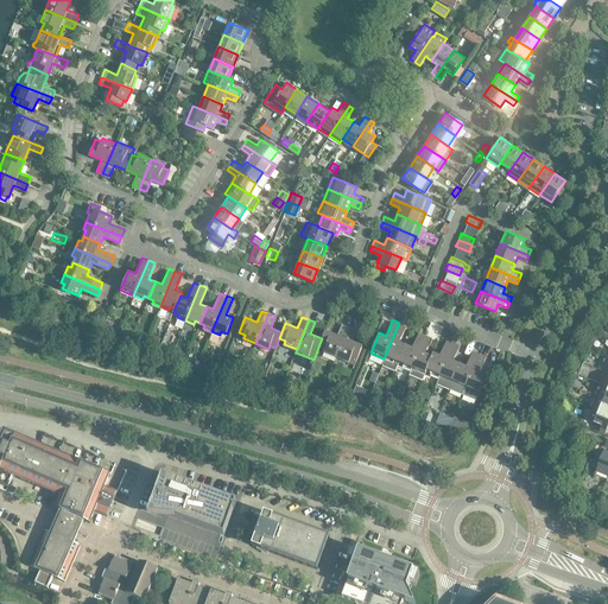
[(336,355),(349,325),(342,323),(337,334),(325,329),(322,338),(320,344),(324,347),(323,350),(336,355)]
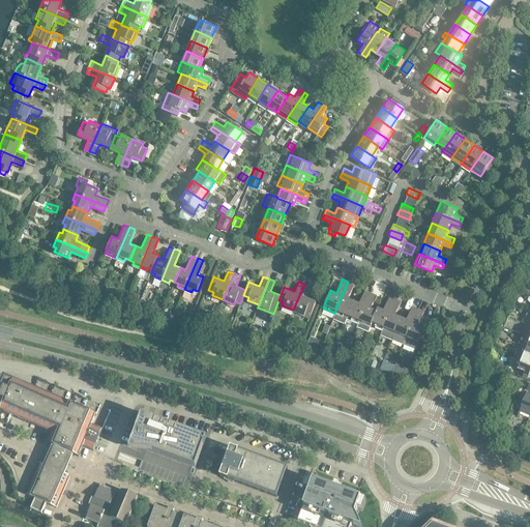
[(348,282),(334,313),(333,317),(345,322),(346,317),(353,300),(348,297),(353,284),(348,282)]
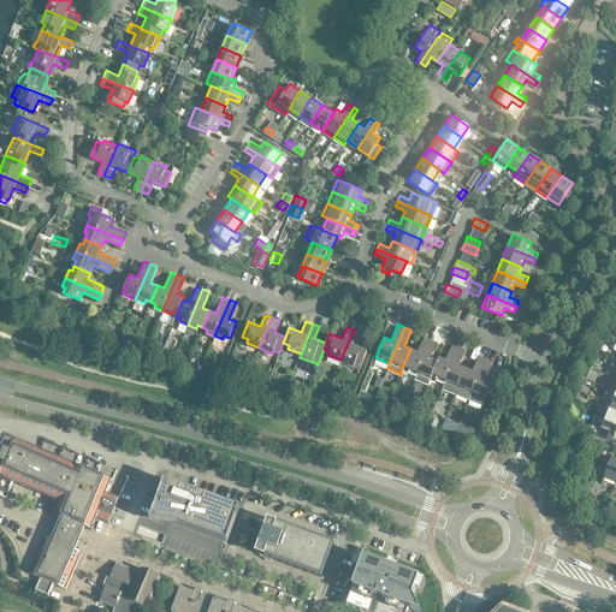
[(354,330),(341,360),(354,366),(360,368),(361,364),(367,349),(355,344),(360,332),(354,330)]
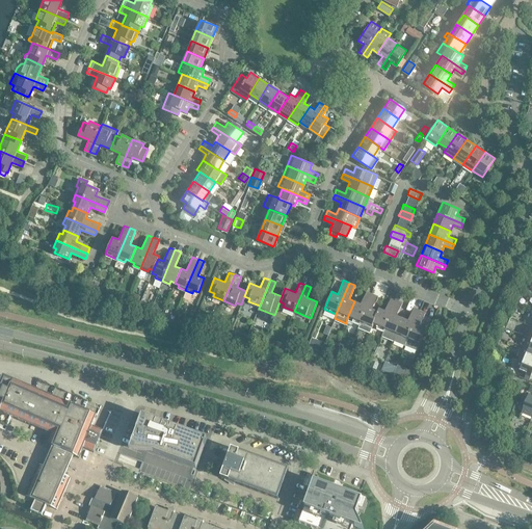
[(347,318),(352,320),(360,323),(372,292),(367,290),(361,303),(354,301),(347,318)]
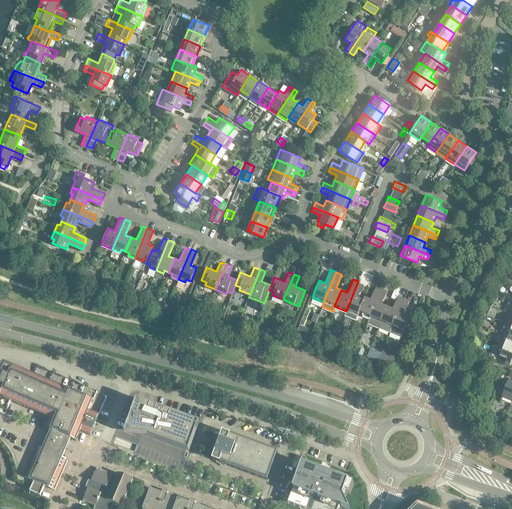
[(356,318),(359,310),(364,299),(363,299),(358,297),(364,283),(358,281),(346,311),(345,313),(356,318)]
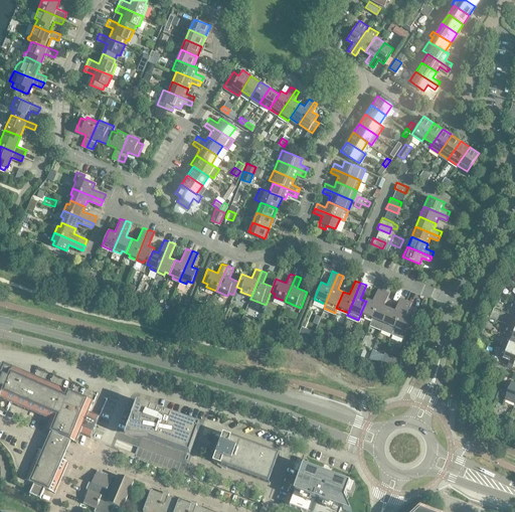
[(126,284),(124,290),(132,294),(135,287),(126,284)]
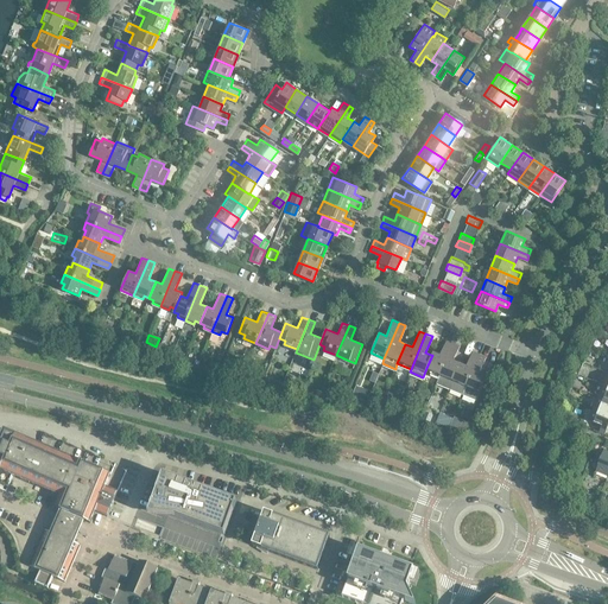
[(426,368),(431,370),(430,373),(438,376),(454,341),(447,338),(439,355),(432,351),(431,355),(432,355),(426,368)]
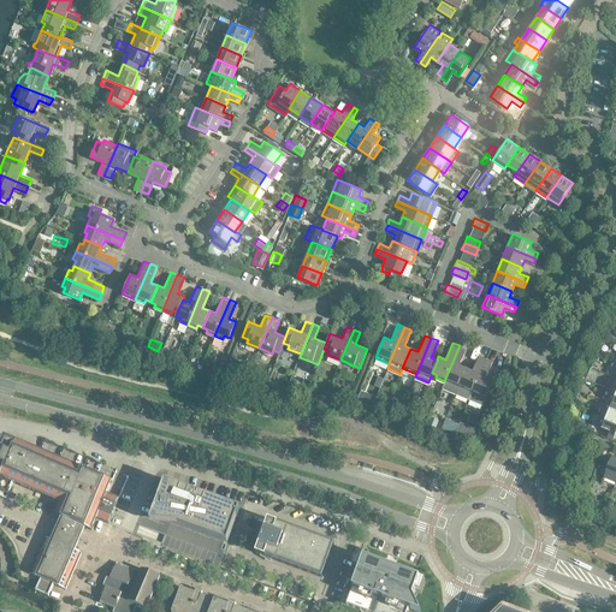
[(456,392),(466,368),(458,364),(466,349),(460,345),(444,381),(442,387),(456,392)]
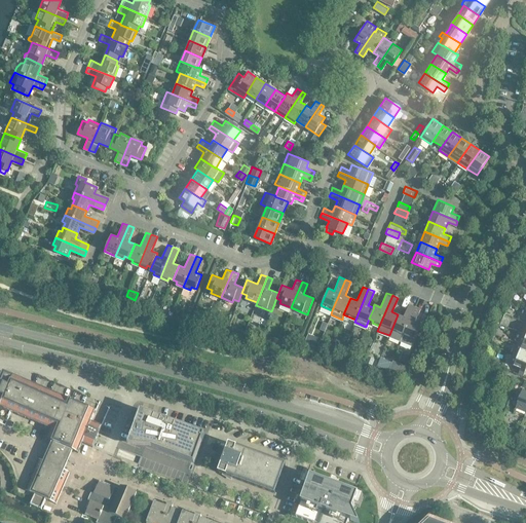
[(400,340),(402,335),(402,336),(415,305),(409,302),(403,316),(398,314),(389,335),(400,340)]
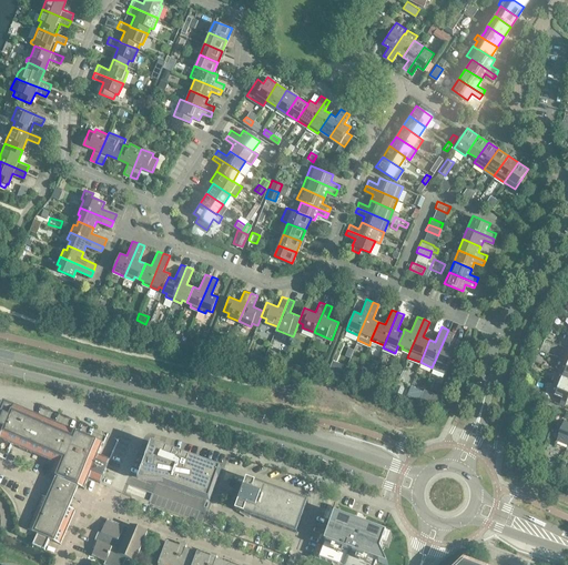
[(434,362),(432,367),(445,373),(454,350),(447,346),(454,332),(448,330),(434,363),(434,362)]
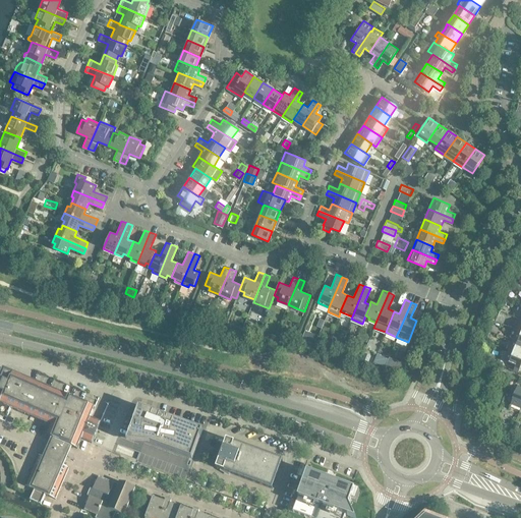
[(338,328),(340,323),(329,319),(327,324),(338,328)]
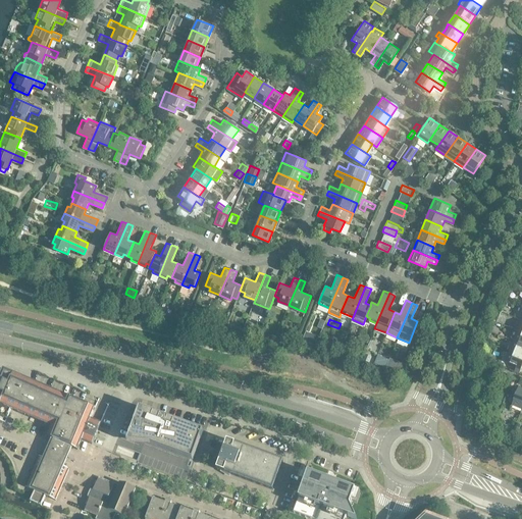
[(503,335),(505,331),(498,327),(494,331),(503,335)]
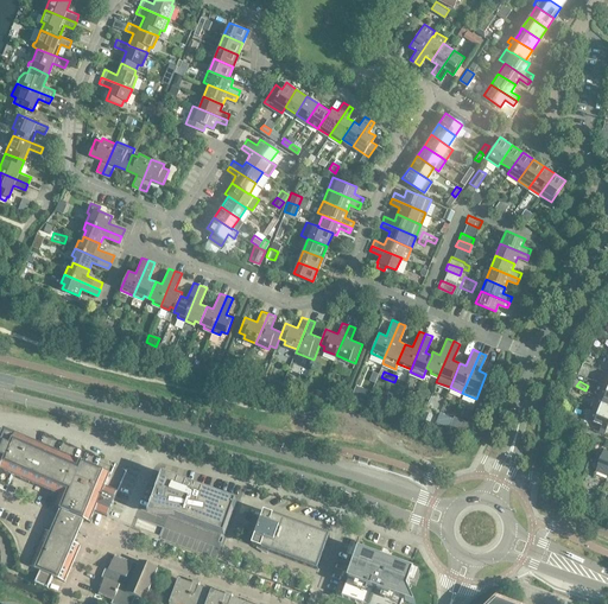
[(607,383),(602,382),(597,394),(607,398),(607,383)]
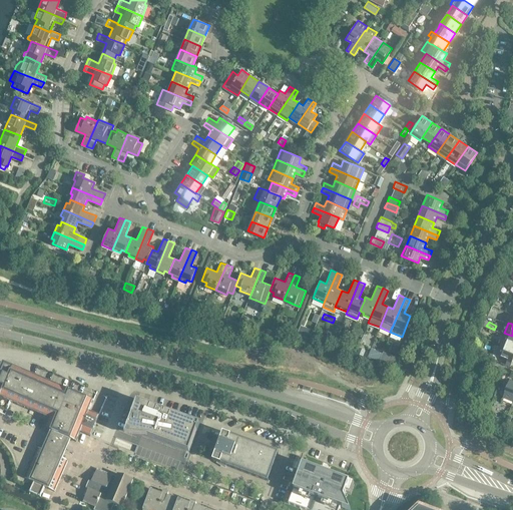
[(312,329),(300,325),(297,333),(310,337),(312,329)]
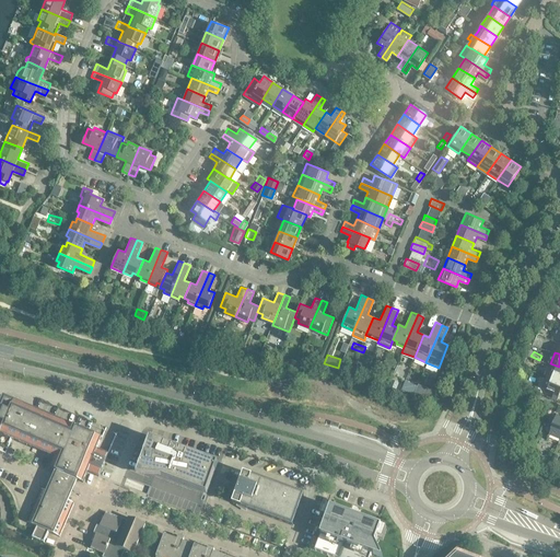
[(539,372),(541,368),(533,361),(531,366),(539,372)]
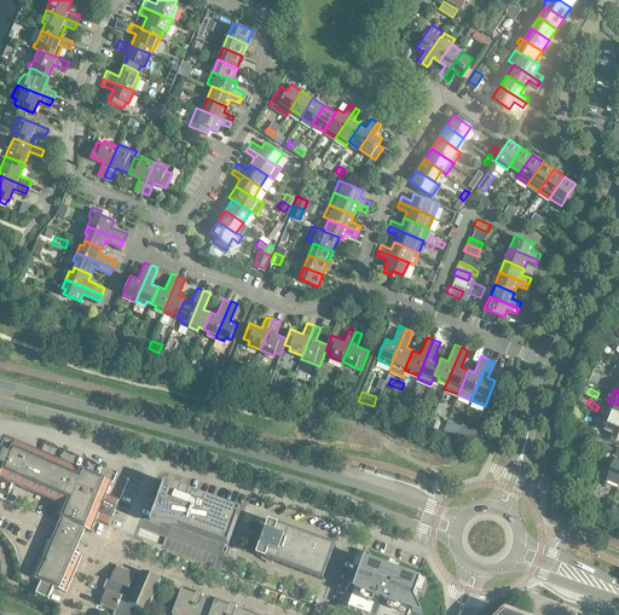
[(618,405),(608,401),(603,413),(618,419),(618,405)]
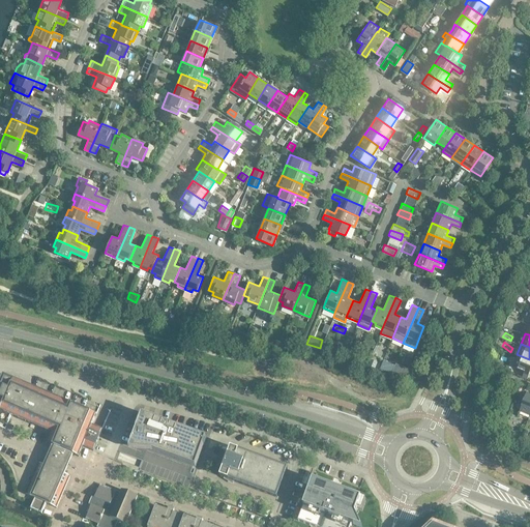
[(352,347),(347,357),(354,360),(358,350),(352,347)]
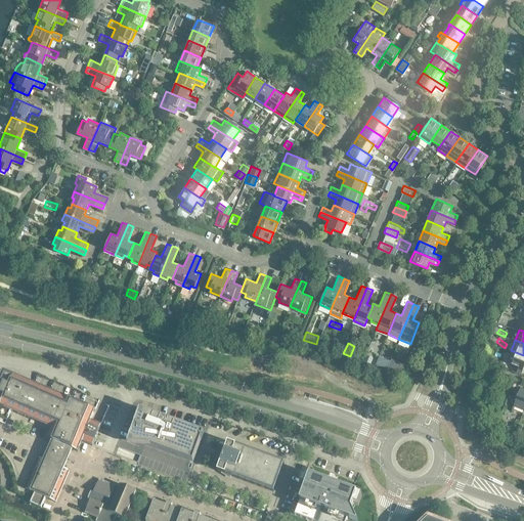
[(507,360),(518,365),(516,370),(521,372),(523,364),(523,355),(511,350),(507,360)]
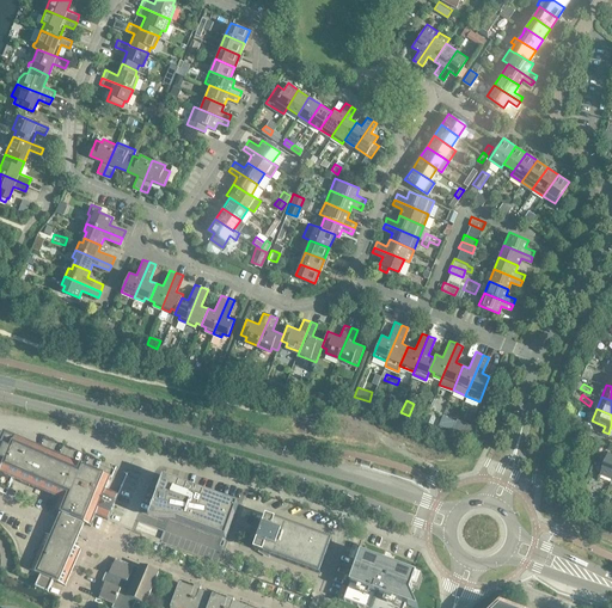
[(458,418),(453,428),(460,430),(464,421),(458,418)]
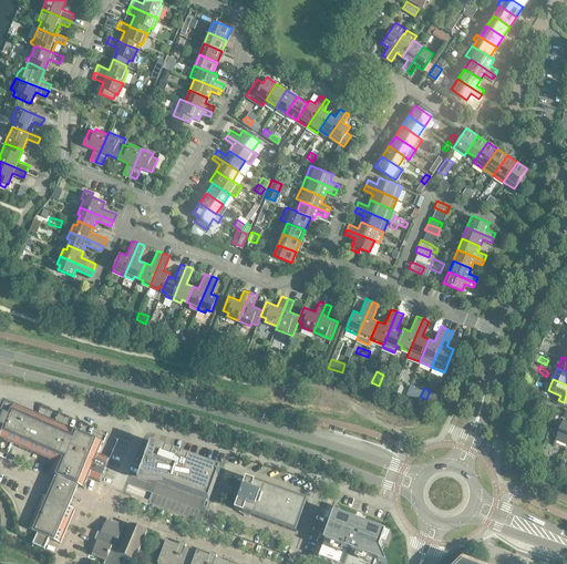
[(69,504),(70,503),(74,493),(78,483),(84,486),(89,475),(100,480),(110,457),(99,452),(103,441),(3,398),(0,404),(0,449),(7,453),(11,442),(54,460),(50,471),(55,474),(51,483),(47,494),(40,492),(26,526),(37,531),(32,542),(44,547),(49,536),(60,541),(74,506),(69,504)]
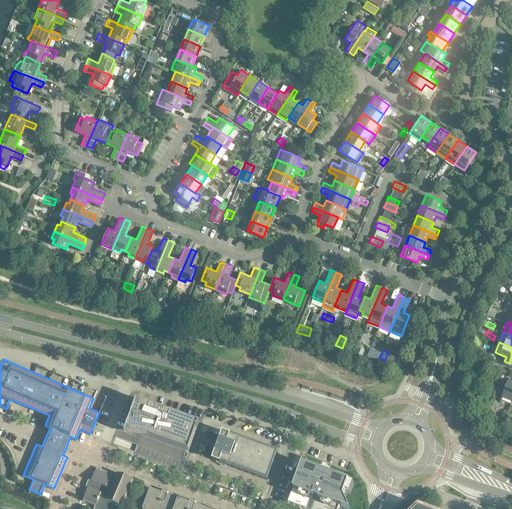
[(511,380),(508,379),(505,386),(501,384),(499,388),(503,390),(501,395),(511,399),(511,397),(511,380)]
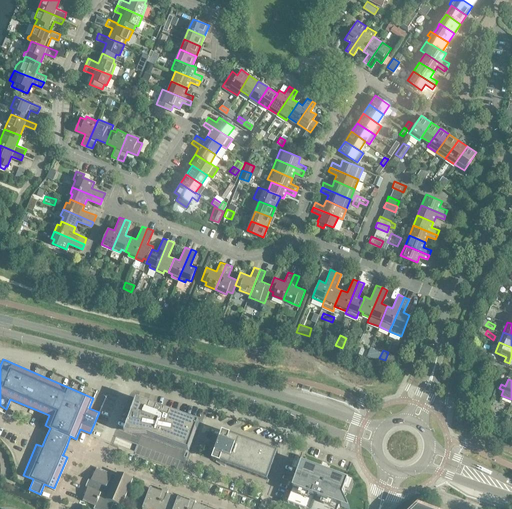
[(126,425),(189,448),(199,421),(137,398),(126,425)]
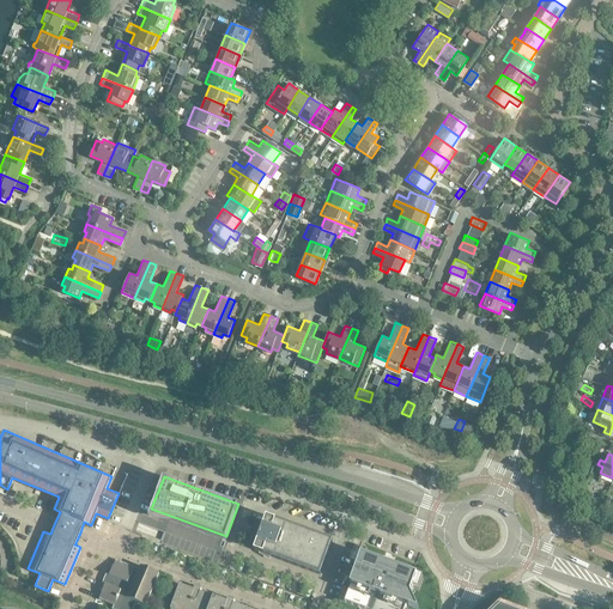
[(333,539),(266,513),(254,547),(320,572),(333,539)]
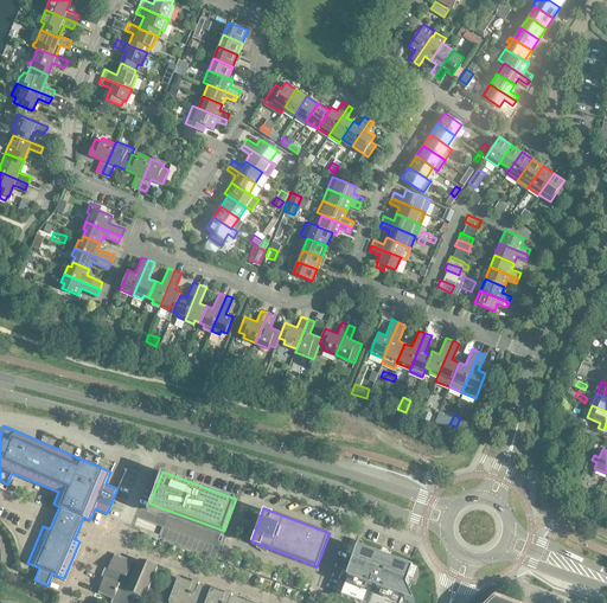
[(358,547),(342,592),(356,598),(357,598),(363,601),(364,600),(369,601),(368,602),(400,602),(402,597),(415,602),(407,585),(414,568),(358,547)]
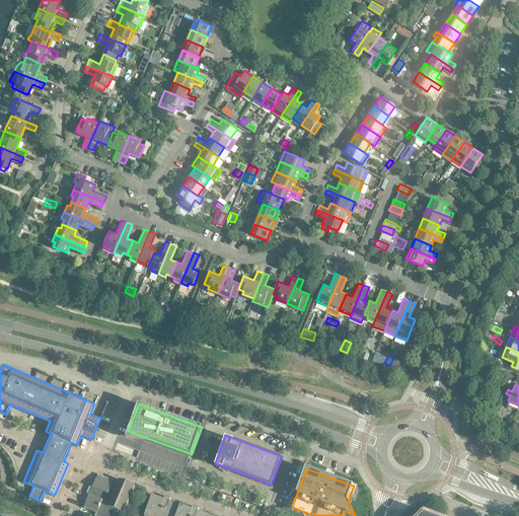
[(98,515),(121,515),(135,484),(119,476),(117,482),(113,480),(114,478),(98,471),(93,484),(95,484),(91,494),(89,493),(84,506),(96,511),(94,514),(98,515)]
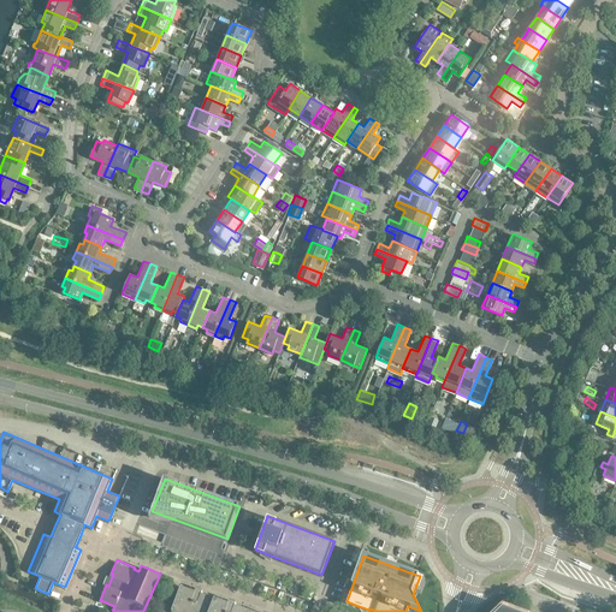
[(195,586),(194,589),(181,584),(171,608),(172,610),(173,606),(179,608),(178,611),(179,611),(208,611),(214,596),(201,592),(202,588),(195,586)]
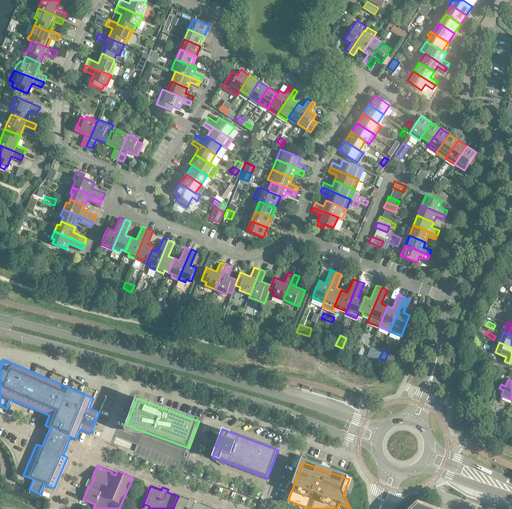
[(195,503),(196,500),(191,498),(190,500),(178,496),(173,508),(205,508),(207,507),(195,503)]
